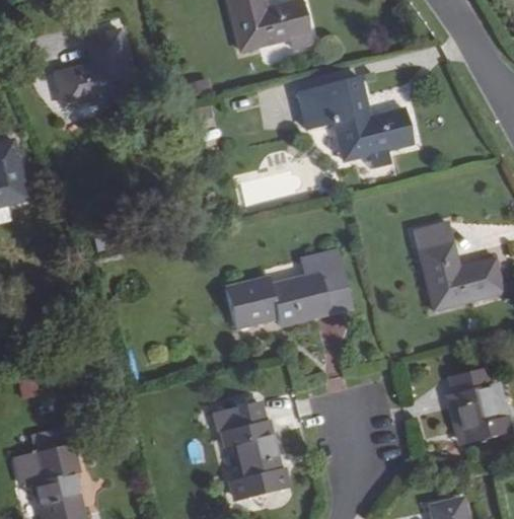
[(316,43),(304,0),(294,0),(269,6),(267,0),(229,0),(241,49),(293,38),(296,47),(316,43)]
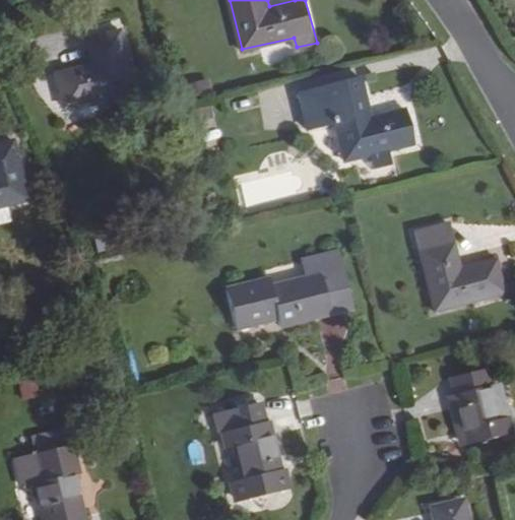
[(136,88),(121,28),(86,38),(92,63),(57,72),(65,107),(136,88)]
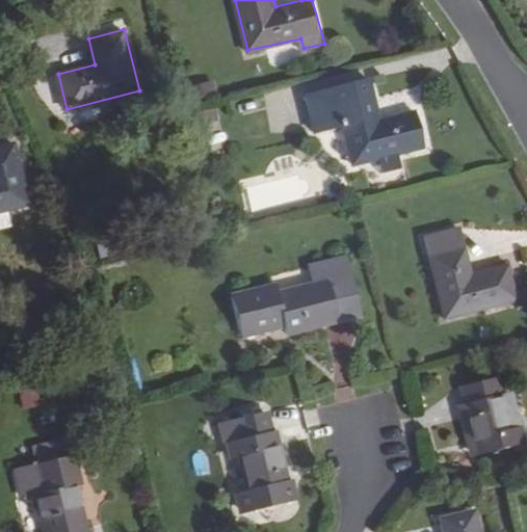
[(426,147),(417,110),(379,118),(370,77),(307,92),(316,132),(343,126),(353,164),(426,147)]
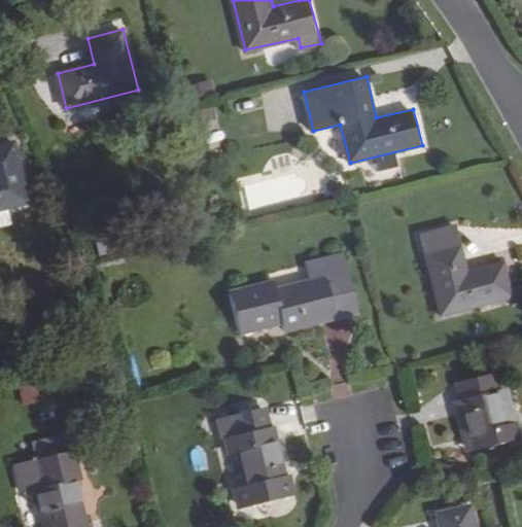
[(0,208),(31,201),(15,140),(0,143),(0,208)]
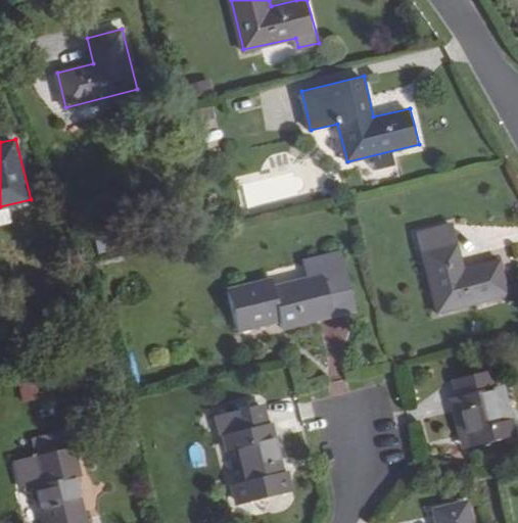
[(509,294),(501,260),(464,268),(458,243),(423,252),(437,312),(509,294)]
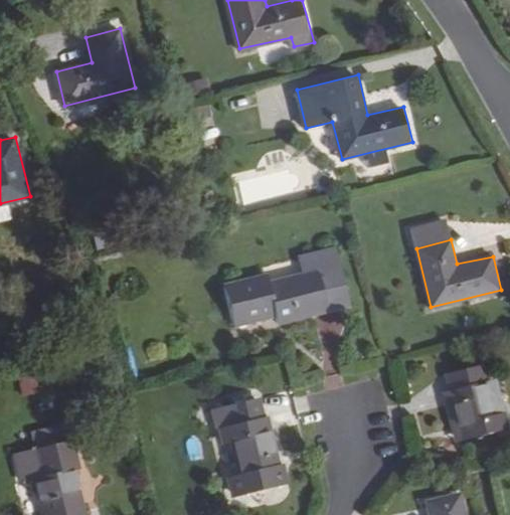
[(351,304),(338,246),(300,256),(304,273),(270,282),(267,275),(223,285),(233,325),(277,315),(279,322),(351,304)]
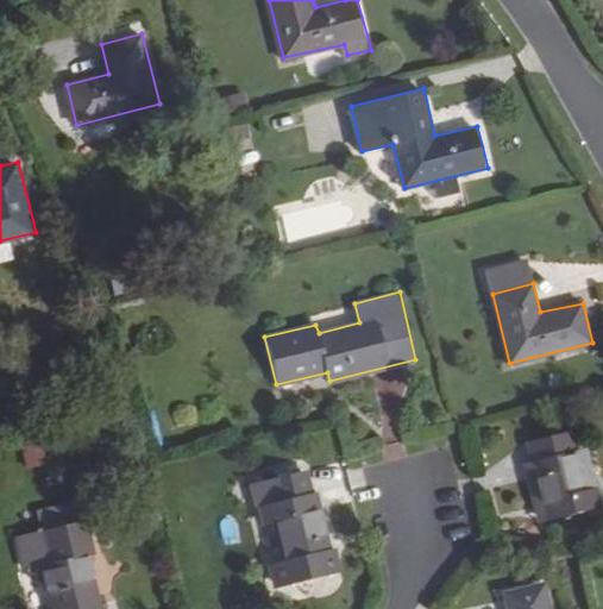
[(27,451),(36,470),(62,458),(55,440),(27,451)]
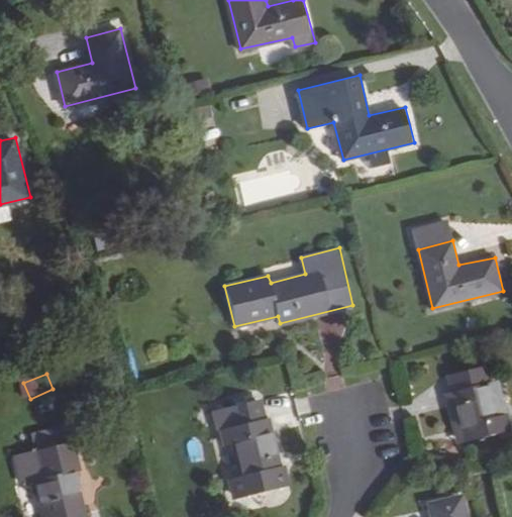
[(498,416),(490,382),(449,391),(457,426),(470,423),(474,441),(511,432),(507,413),(498,416)]
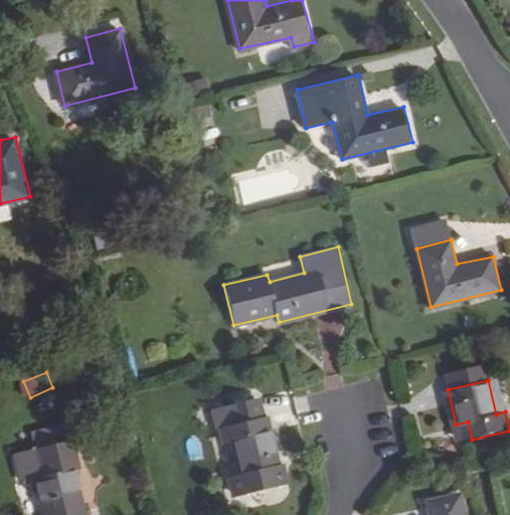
[(286,485),(274,433),(263,435),(258,416),(261,415),(257,396),(212,406),(221,446),(231,443),(237,473),(228,476),(233,498),(286,485)]
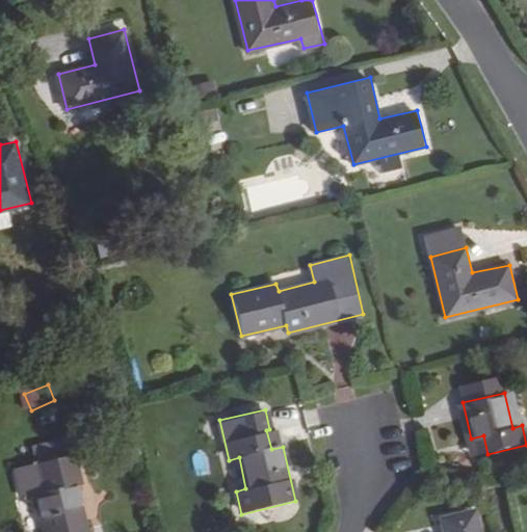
[(283,447),(278,427),(269,429),(266,430),(271,449),(283,447)]
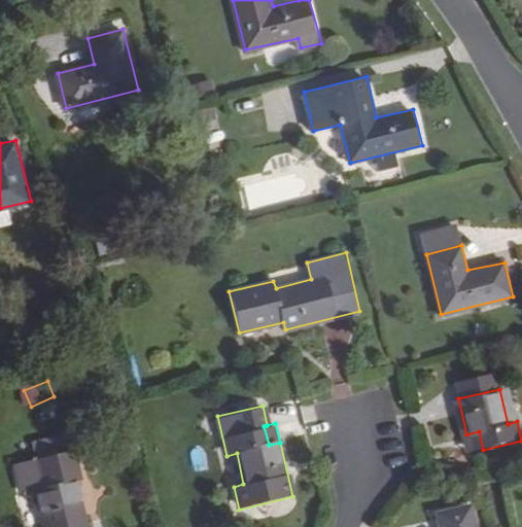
[(483,450),(479,431),(466,434),(471,453),(483,450)]
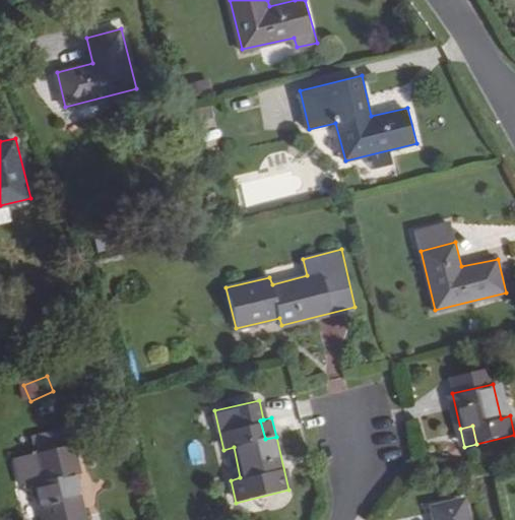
[(87,519),(76,474),(82,472),(73,442),(35,452),(41,478),(34,480),(43,519),(87,519)]
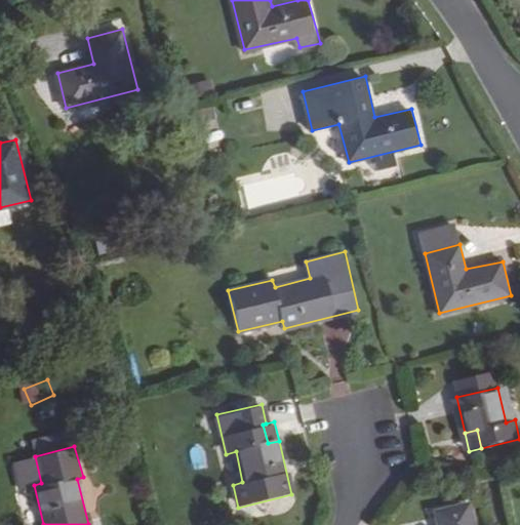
[(475,524),(471,501),(434,511),(437,524),(475,524)]
